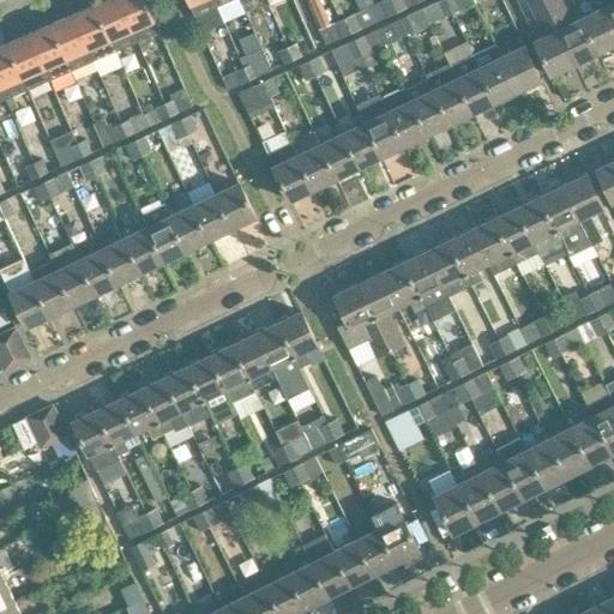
[(137,38),(119,0),(104,0),(95,5),(115,49),(137,38)]
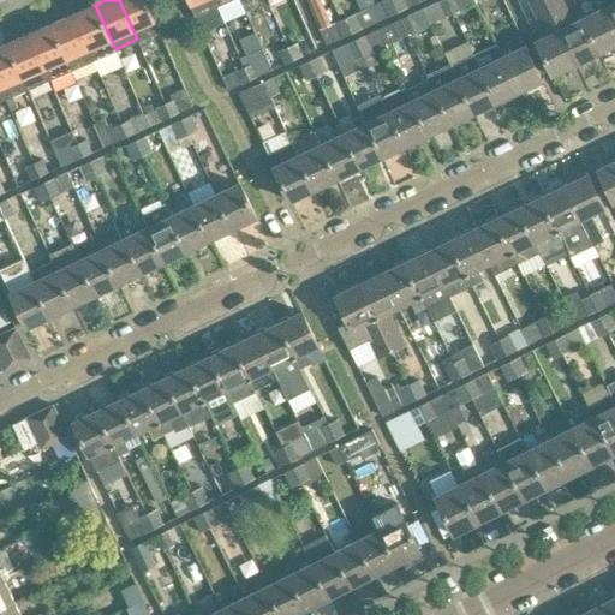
[(160,29),(145,0),(119,0),(137,39),(160,29)]
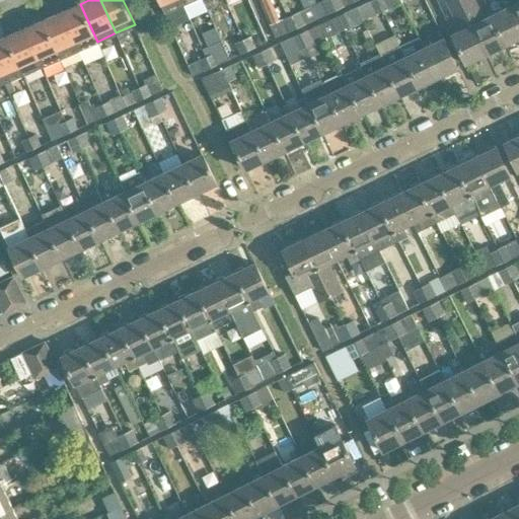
[(183,5),(181,0),(158,0),(164,13),(183,5)]
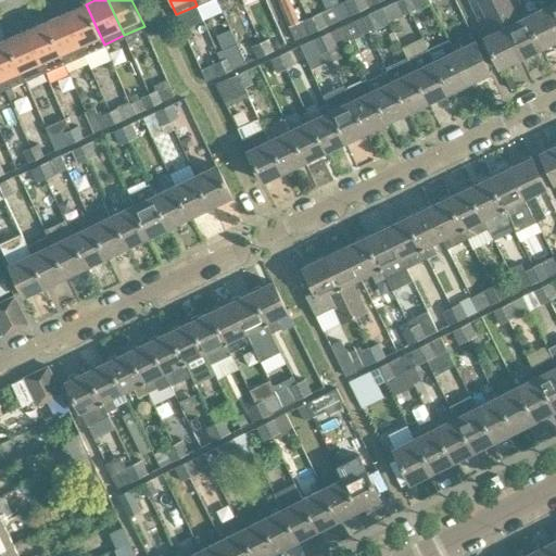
[(338,20),(329,0),(323,0),(327,8),(312,15),(318,29),(338,20)]
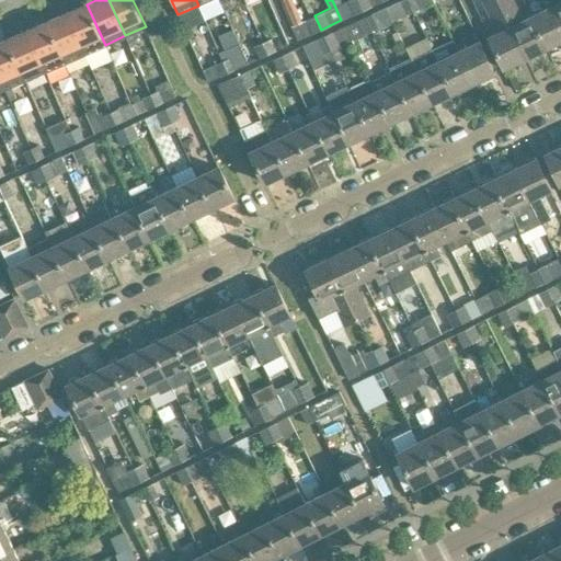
[(363,10),(357,0),(347,0),(343,2),(341,0),(332,0),(341,20),(363,10)]
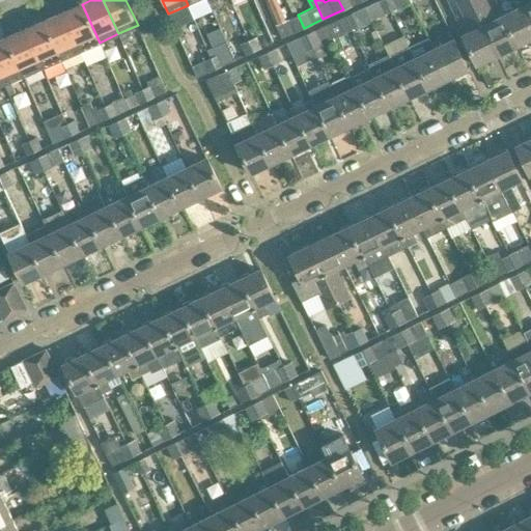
[(363,0),(338,0),(343,9),(363,0)]
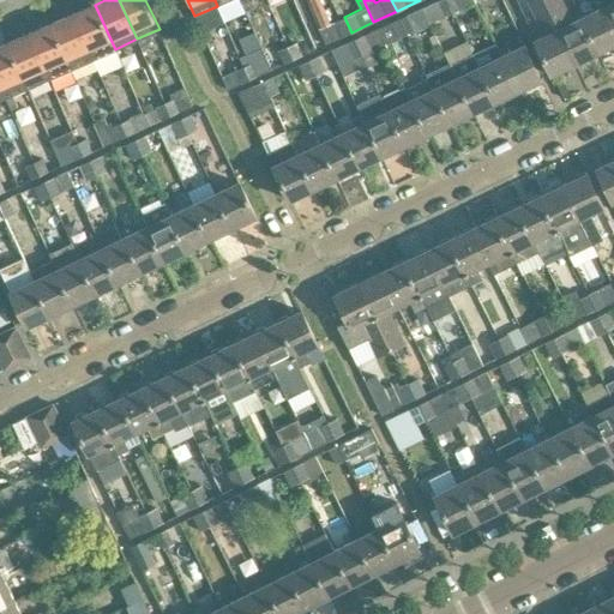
[(452,12),(446,0),(438,0),(423,6),(431,23),(452,12)]
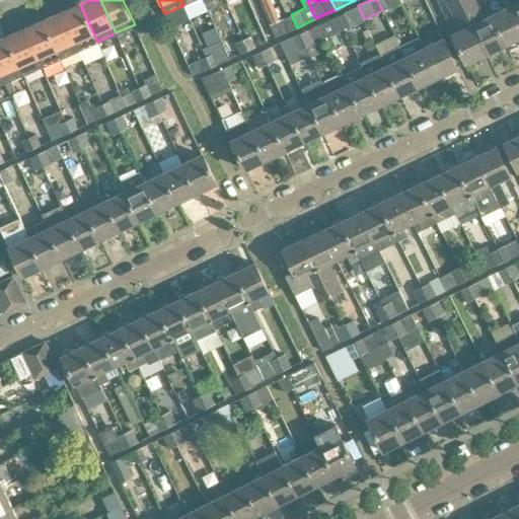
[(401,0),(377,0),(382,10),(402,1),(401,0)]
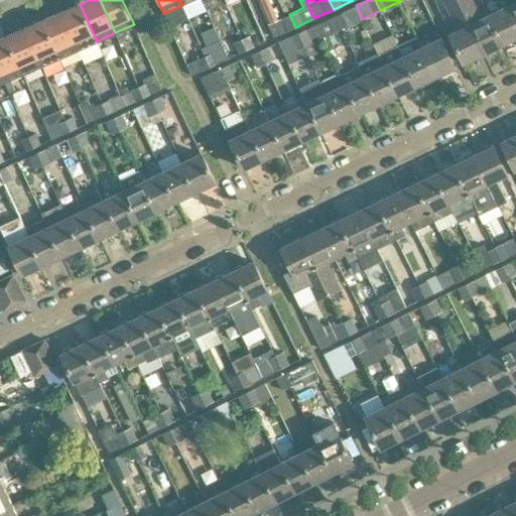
[(483,52),(458,0),(445,0),(459,28),(448,33),(463,62),(483,52)]
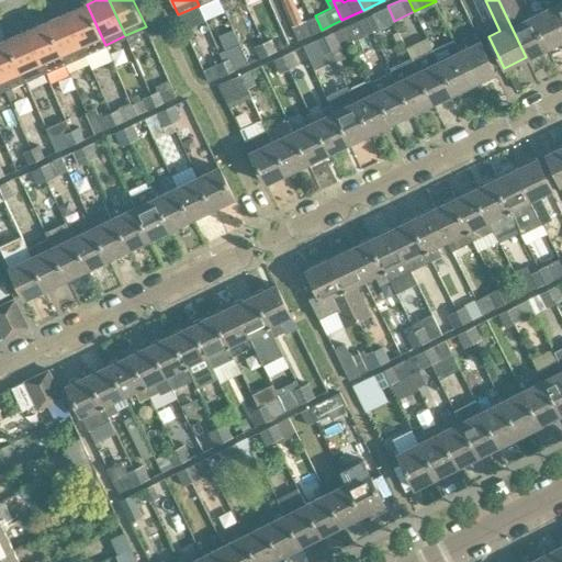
[(547,47),(532,15),(525,19),(516,0),(498,0),(526,57),(547,47)]
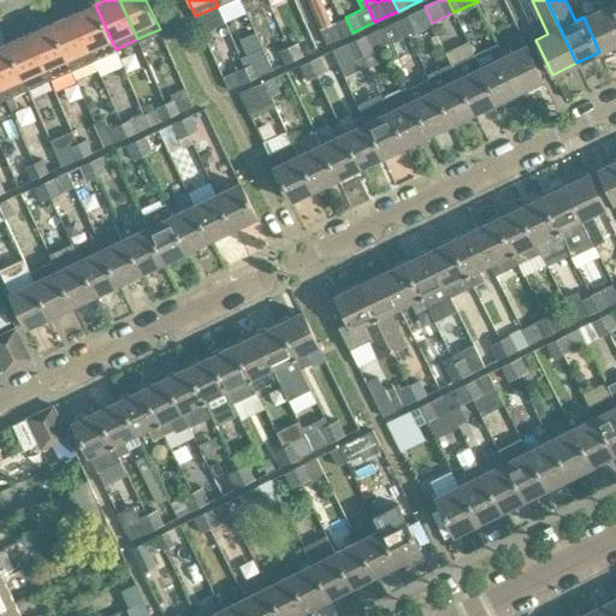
[(615,1),(605,6),(615,28),(615,1)]
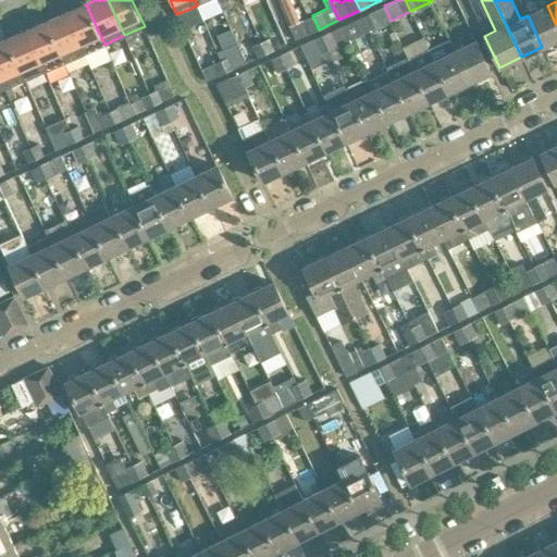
[(104,45),(86,4),(66,13),(84,53),(104,45)]
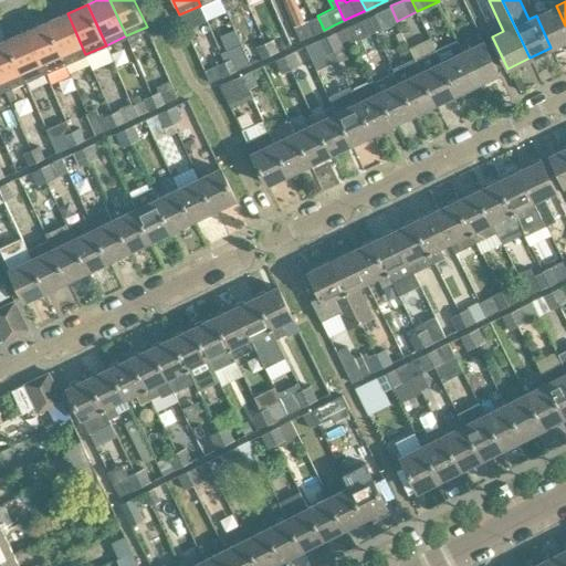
[(565,40),(565,25),(556,6),(536,16),(551,48),(553,46),(555,48),(563,44),(563,42),(565,40)]
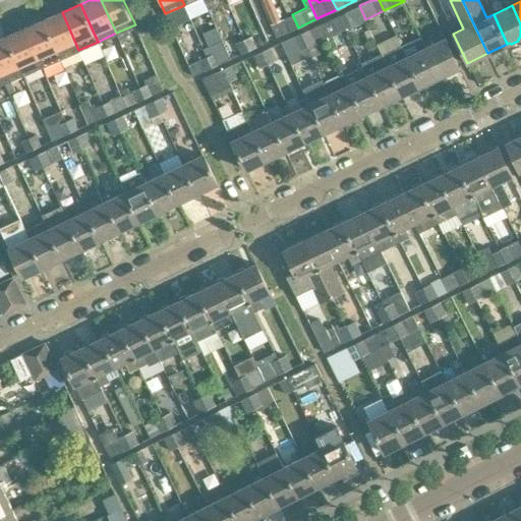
[(354,23),(348,10),(340,14),(346,27),(354,23)]
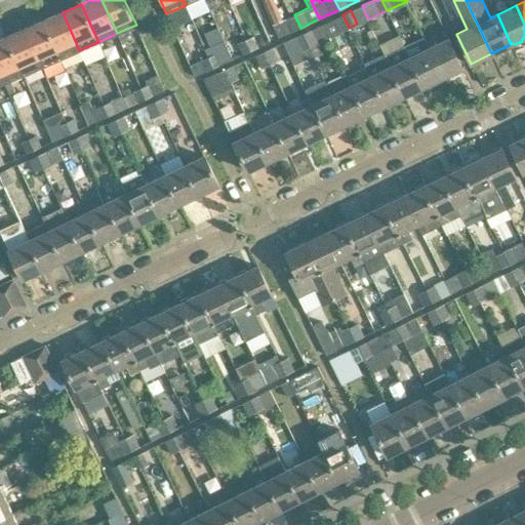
[(83,59),(79,50),(63,12),(44,19),(61,58),(65,67),(83,59)]
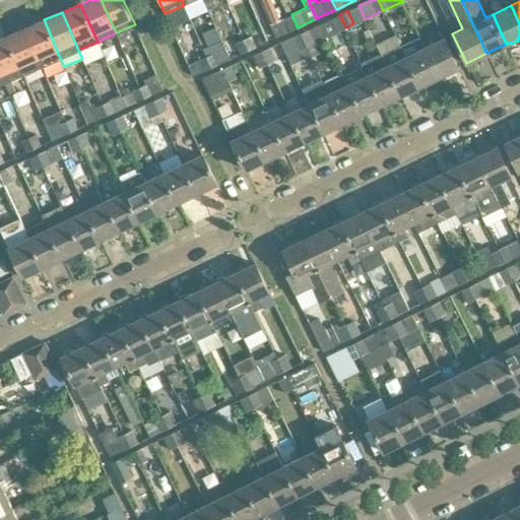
[(298,27),(291,14),(284,17),(271,23),(276,37),(298,27)]
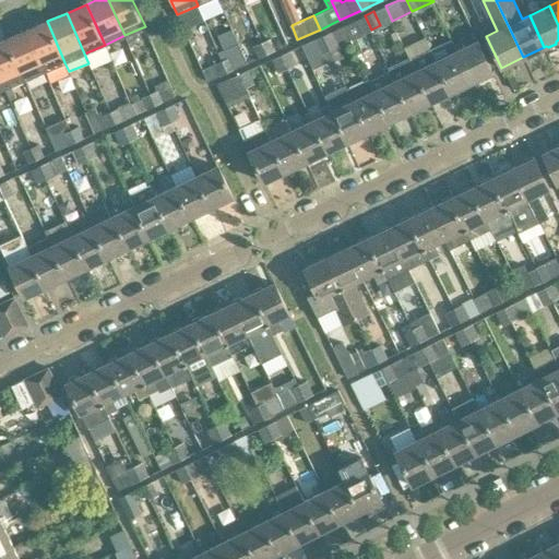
[(371,30),(365,15),(345,25),(351,39),(371,30)]
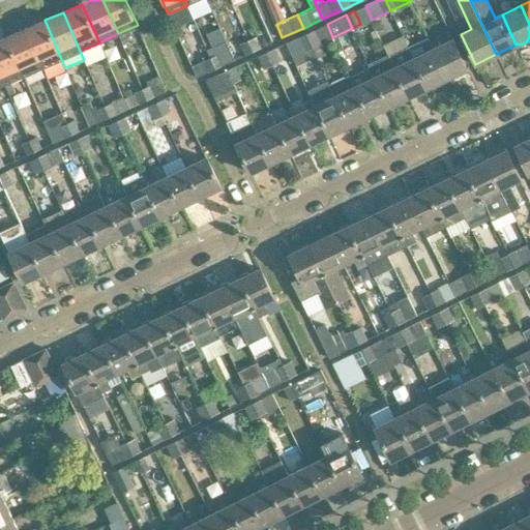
[(243,34),(260,26),(255,16),(238,24),(243,34)]
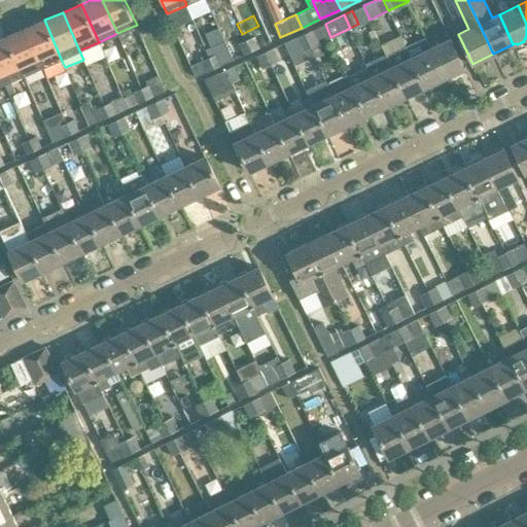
[(61,59),(44,20),(25,29),(41,67),(61,59)]
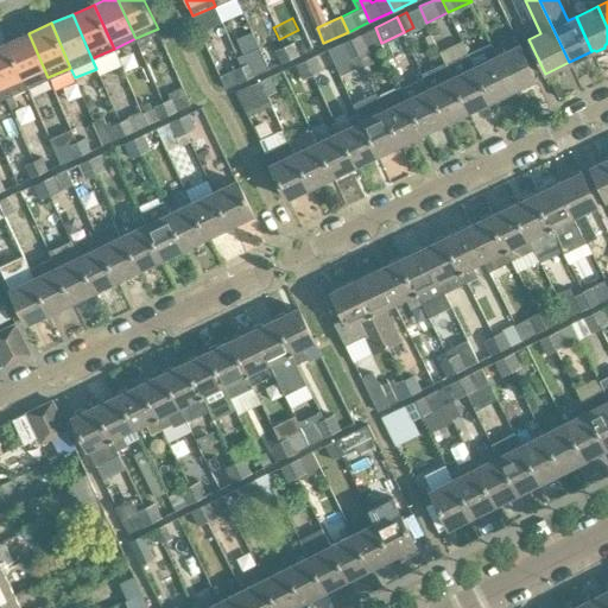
[(263,55),(264,55),(253,31),(239,37),(245,52),(238,56),(241,64),(247,78),(268,68),(263,55)]
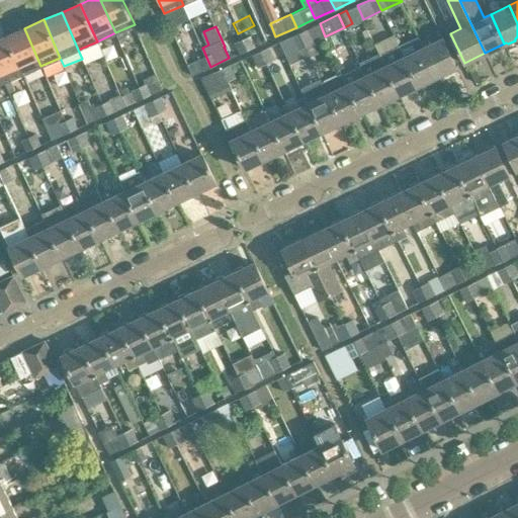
[(40,66),(24,28),(5,36),(21,74),(40,66)]
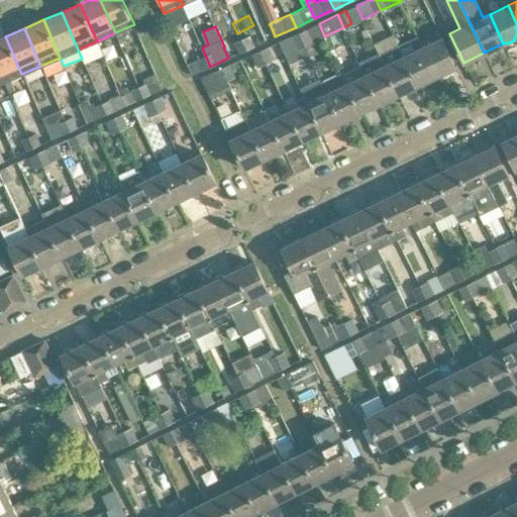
[(314,41),(308,28),(297,32),(303,45),(314,41)]
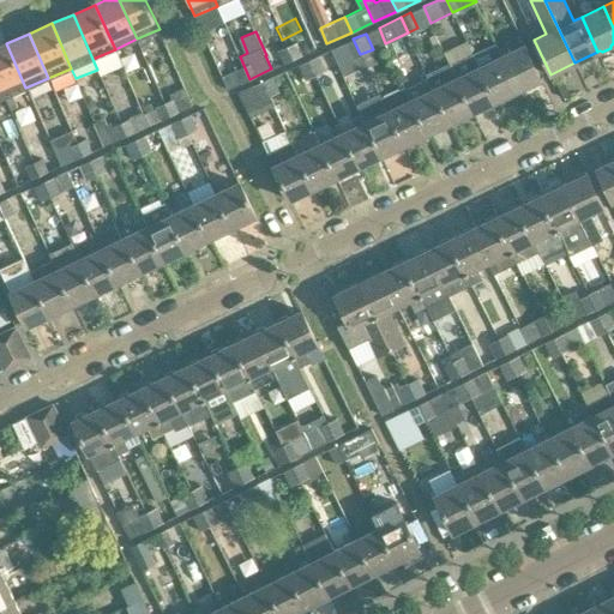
[(360,54),(353,38),(345,43),(351,59),(360,54)]
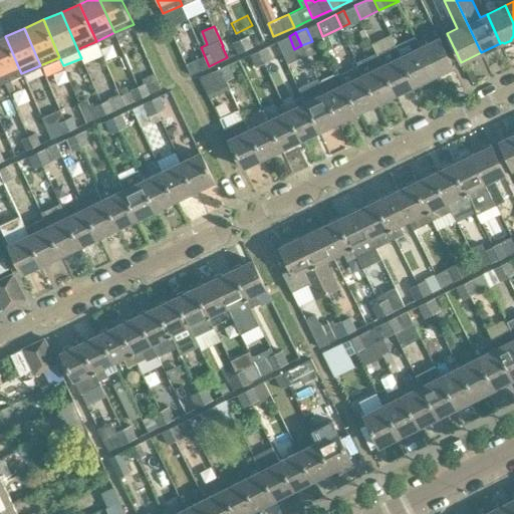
[(254,45),(249,34),(239,39),(244,49),(254,45)]
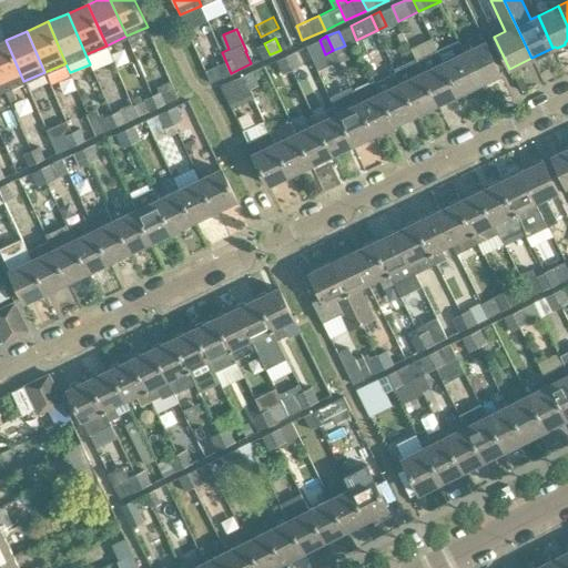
[(23,81),(6,40),(0,42),(0,81),(3,90),(23,81)]
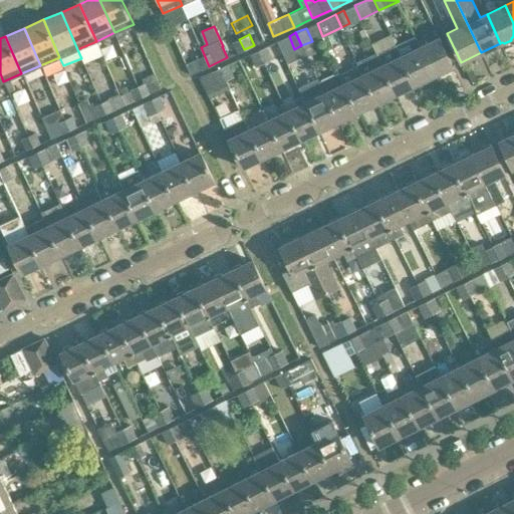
[(434,75),(420,46),(416,36),(397,45),(402,55),(401,55),(415,84),(416,83),(419,84),(425,81),(425,79),(434,75)]
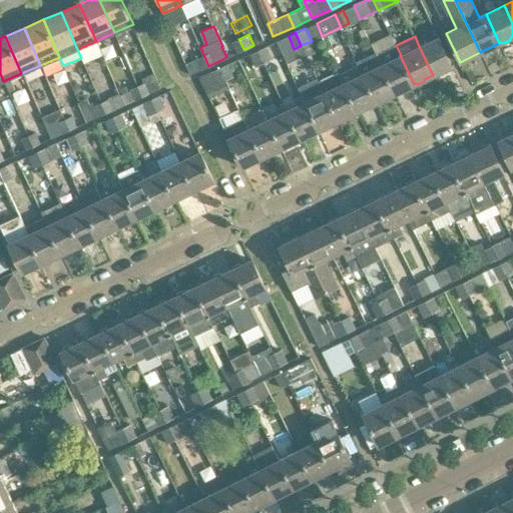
[(451,66),(438,38),(419,46),(433,75),(434,74),(437,75),(443,72),(443,70),(451,66)]
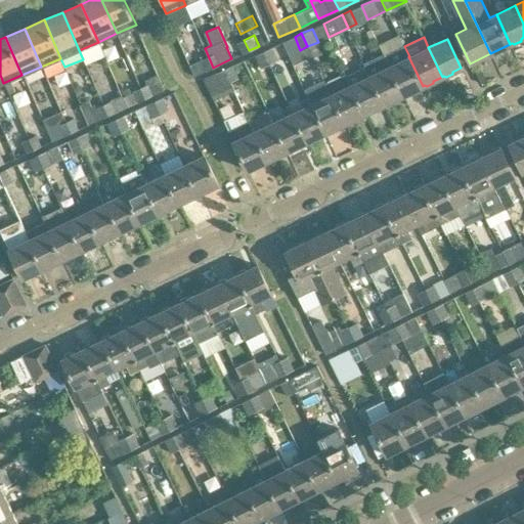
[(249,50),(244,40),(238,42),(227,47),(226,47),(231,58),(249,50)]
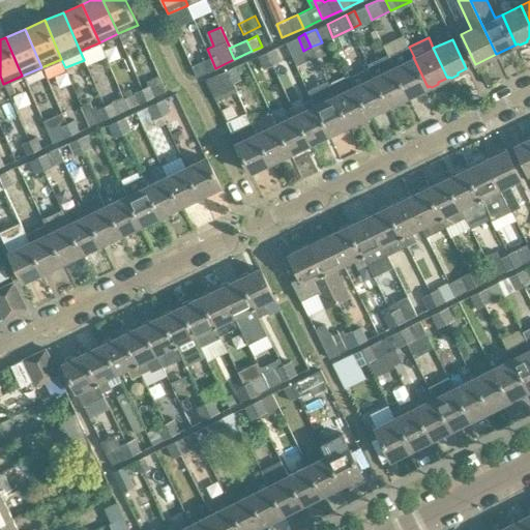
[(282,60),(275,47),(267,51),(273,64),(282,60)]
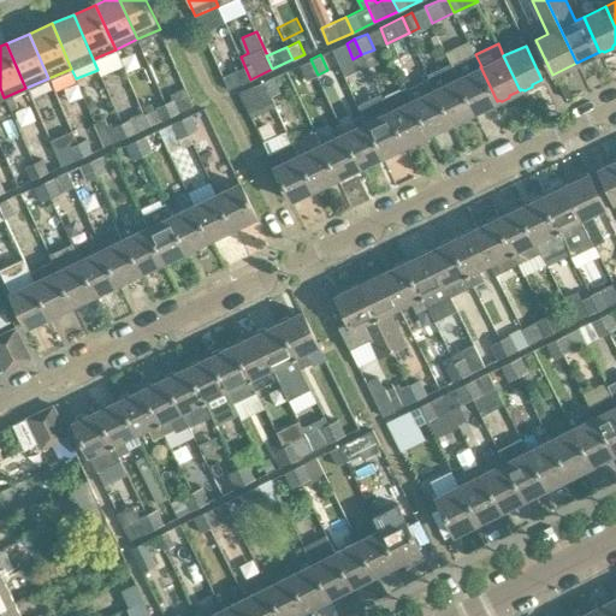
[(480,66),(481,66),(475,54),(452,64),(454,65),(452,66),(455,72),(474,112),(477,111),(479,113),(486,108),(486,106),(497,101),(480,66)]
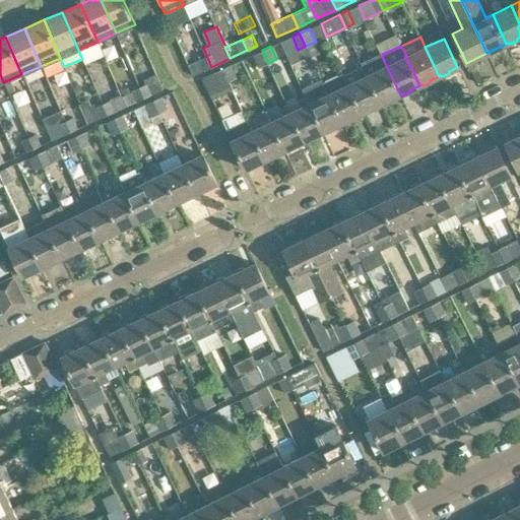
[(260,67),(268,63),(262,50),(254,54),(260,67)]
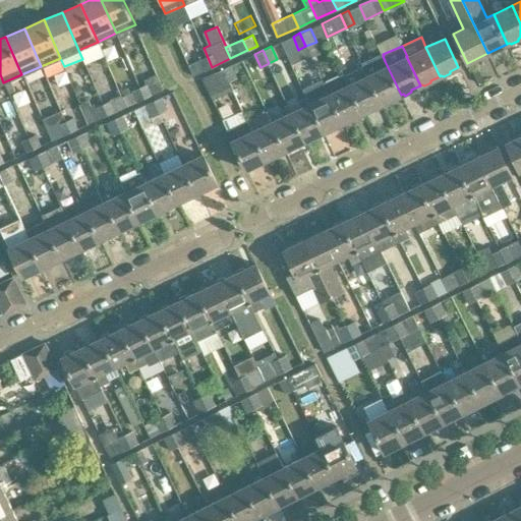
[(401,95),(385,61),(383,56),(382,53),(362,63),(363,65),(365,71),(382,104),(384,103),(386,105),(393,101),(393,99),(401,95)]
